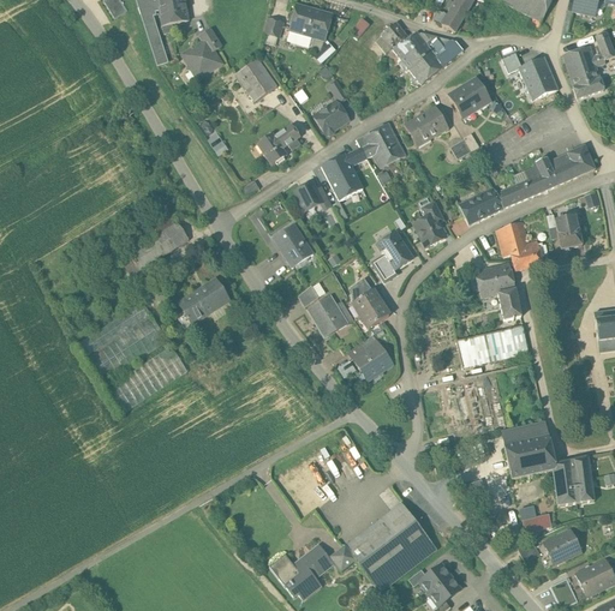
[(102,0),(114,18),(126,10),(119,0),(102,0)]
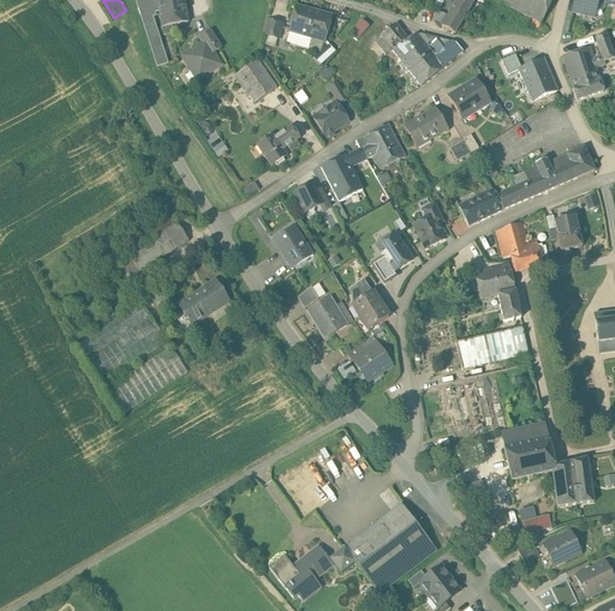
[(136,0),(156,65),(168,61),(153,15),(155,15),(154,10),(159,10),(157,0),(136,0)]
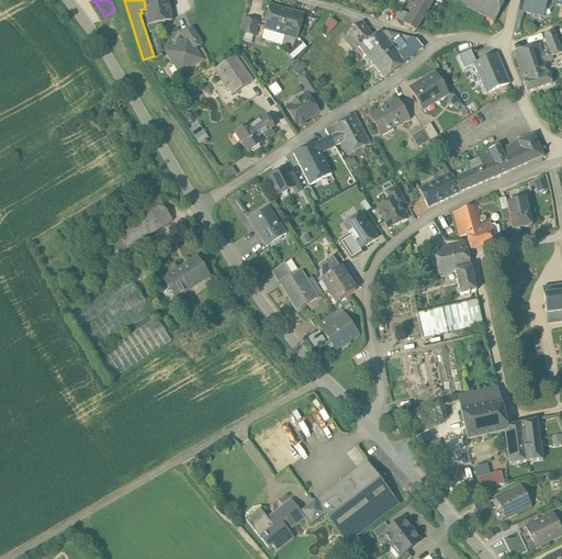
[(144,0),(145,9),(148,22),(158,21),(172,18),(169,0),(144,0)]
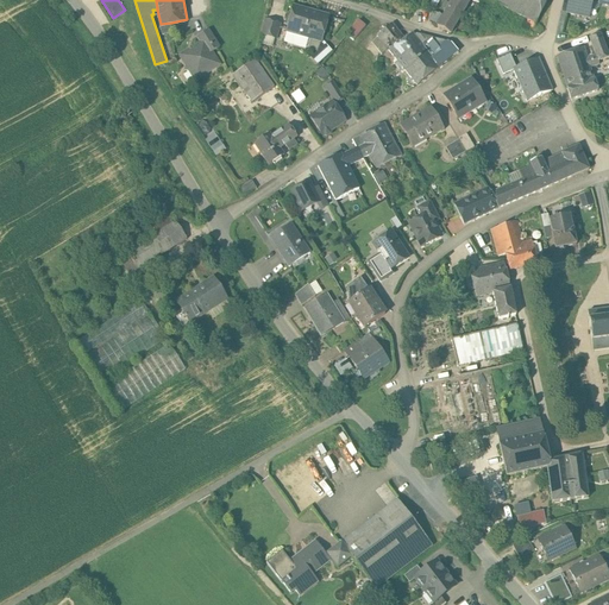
[(451,0),(444,13),(457,21),(469,0),(451,0)]
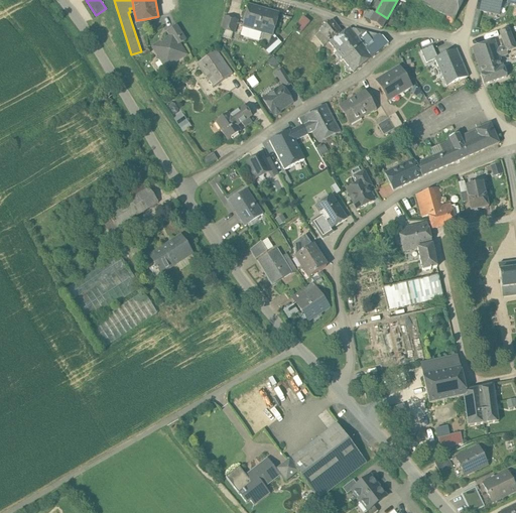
[(419,0),(443,12),(441,16),(452,21),(462,0),(419,0)]
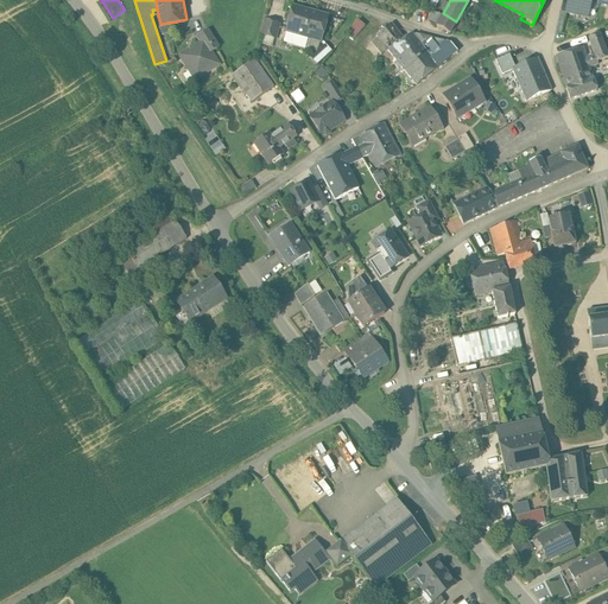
[(567,0),(565,8),(588,14),(591,0),(567,0)]
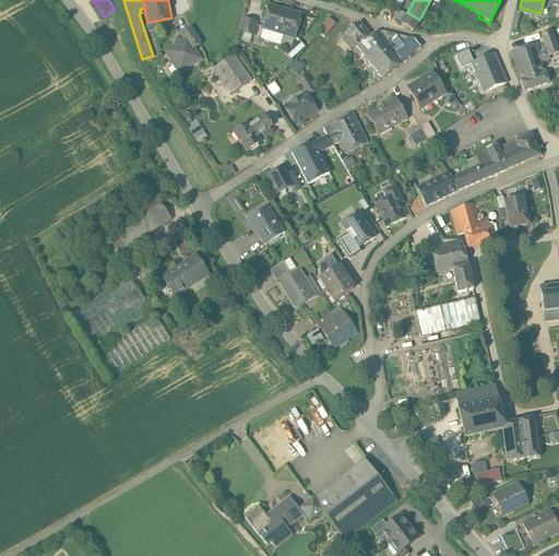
[(301,12),(269,2),(262,26),(295,36),(301,12)]
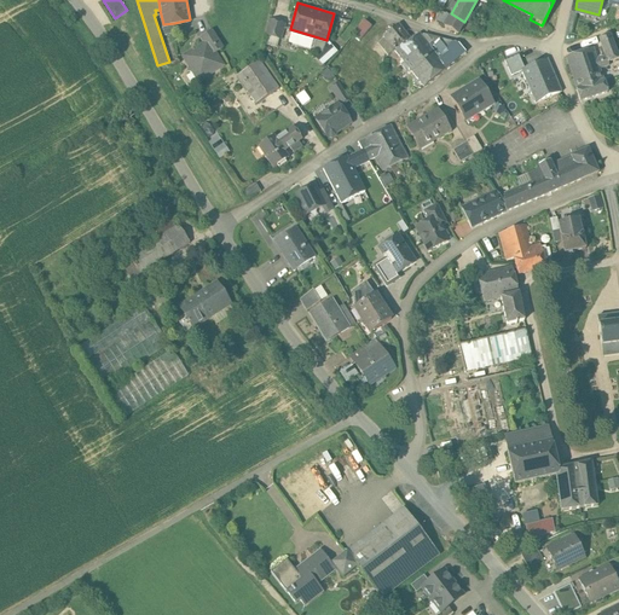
[(440,7),(435,17),(444,21),(449,11),(440,7)]
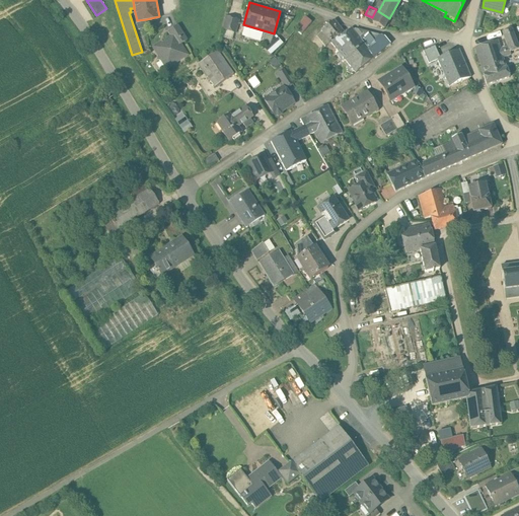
[(389,18),(378,11),(373,19),(383,26),(389,18)]
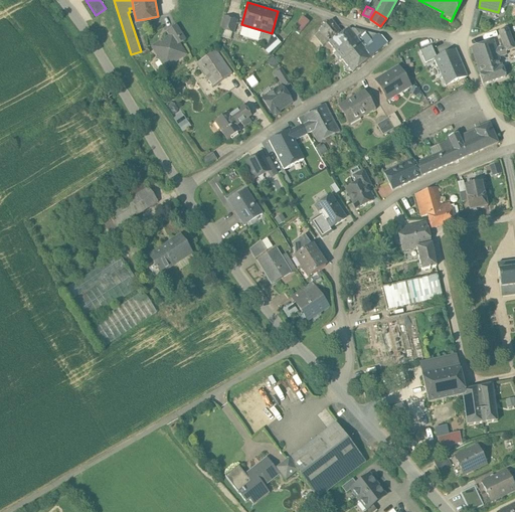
[(302,26),(309,18),(303,13),(296,21),(302,26)]
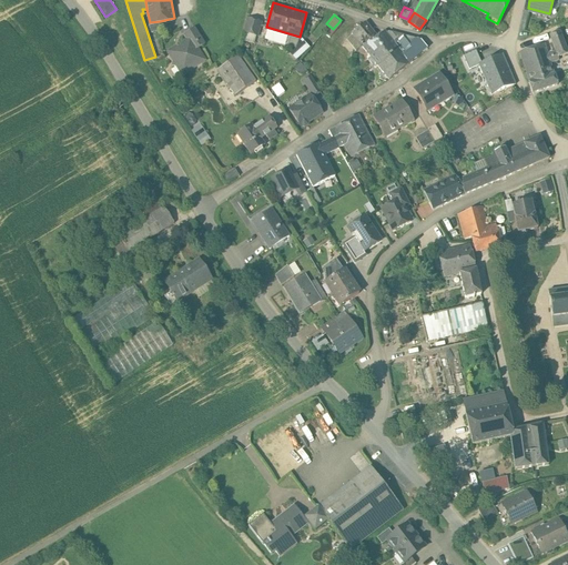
[(260,19),(249,16),(244,30),(256,33),(260,19)]
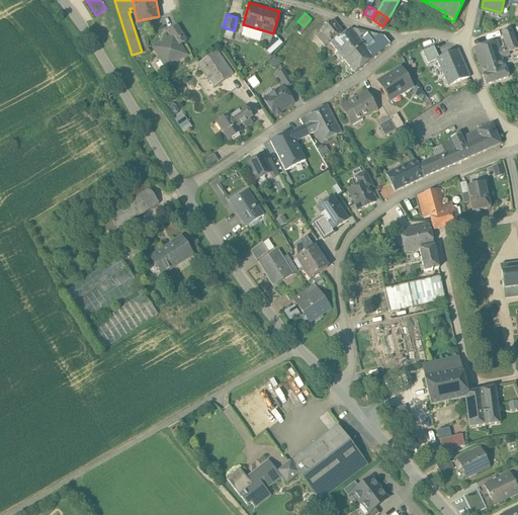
[(333,18),(321,28),(332,43),(344,31),(333,18)]
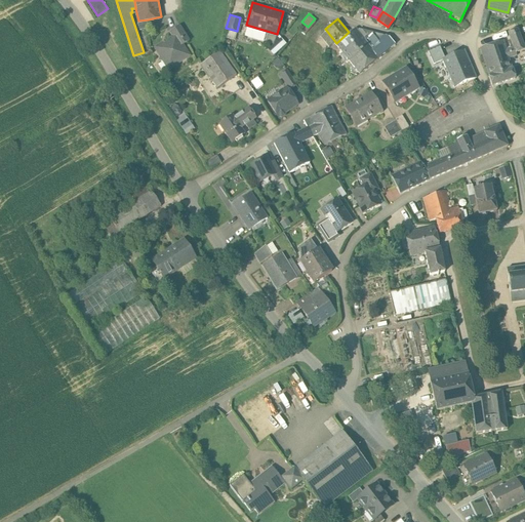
[(148,19),(138,21),(139,28),(149,26),(148,19)]
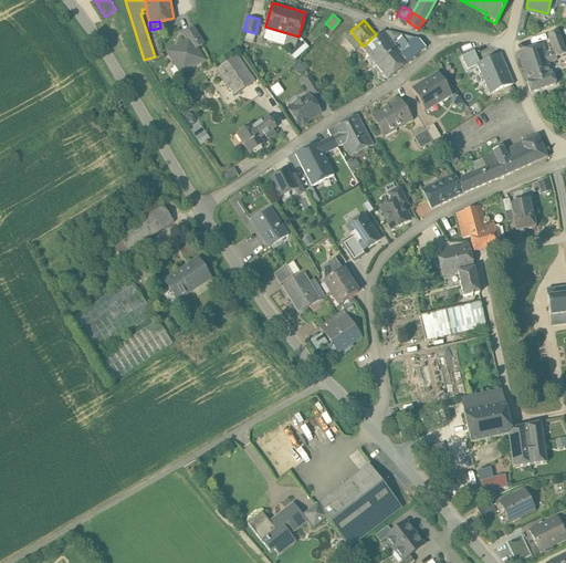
[(194,25),(182,32),(186,38),(189,35),(197,47),(203,42),(194,25)]
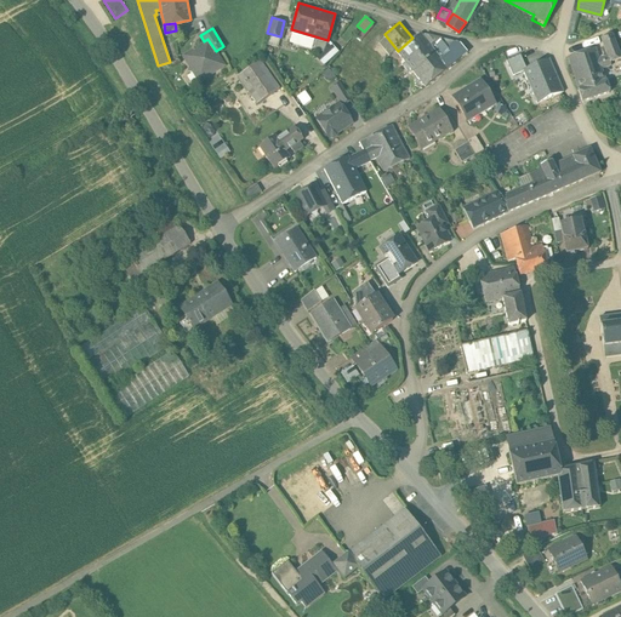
[(412,38),(398,51),(402,56),(408,62),(429,43),(422,34),(421,32),(412,38)]
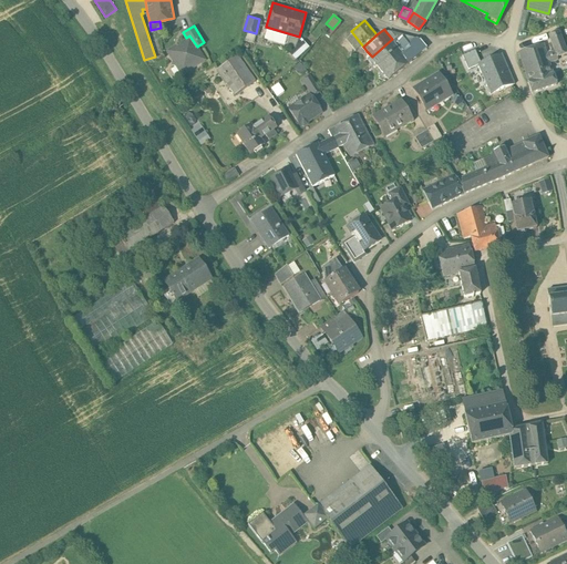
[(555,49),(547,52),(549,61),(558,58),(557,54),(566,50),(566,49),(559,29),(548,32),(555,49)]
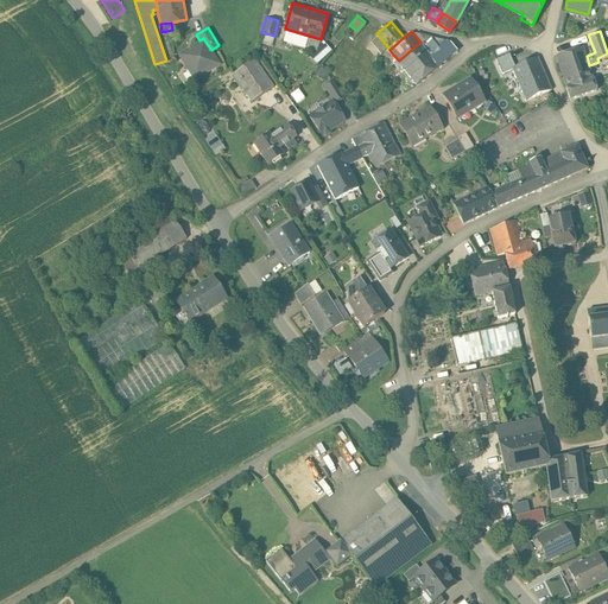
[(450,40),(418,32),(413,33),(420,42),(431,55),(450,40)]
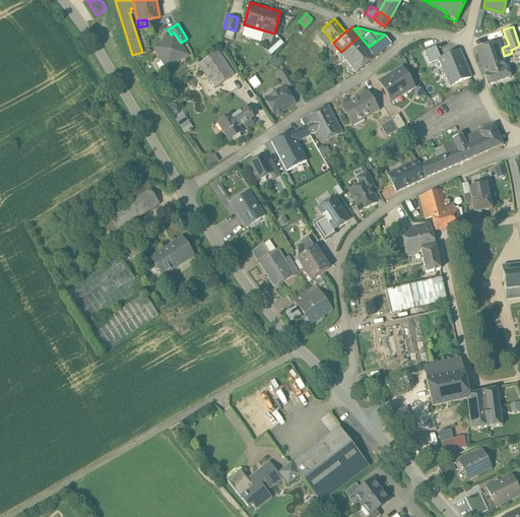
[(171,35),(153,46),(158,54),(157,58),(161,59),(167,67),(187,54),(181,43),(174,33),(171,35)]
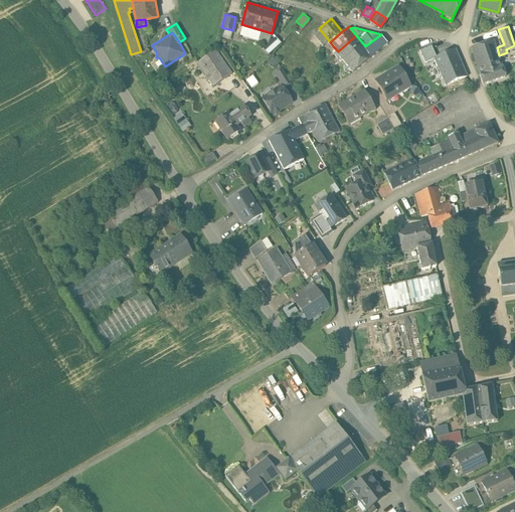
[(381,34),(365,46),(371,54),(387,41),(381,34)]
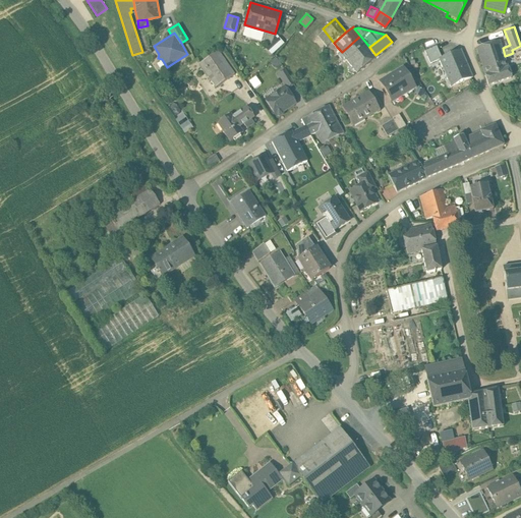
[(265,49),(271,54),(284,42),(278,36),(265,49)]
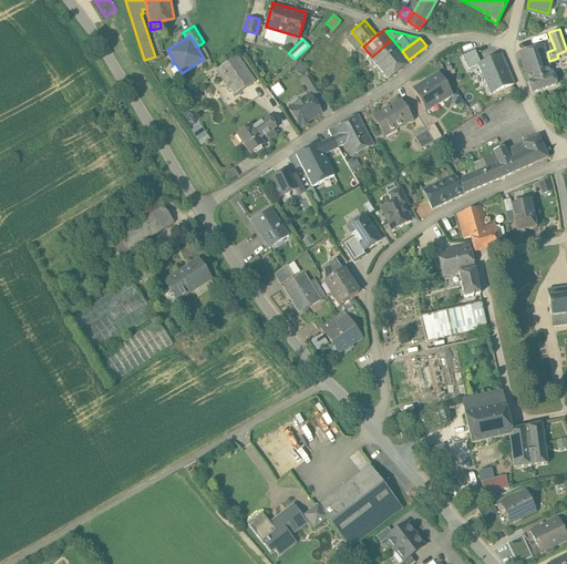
[(392,39),(372,57),(367,51),(364,53),(371,62),(374,60),(388,77),(409,60),(402,51),(392,39)]
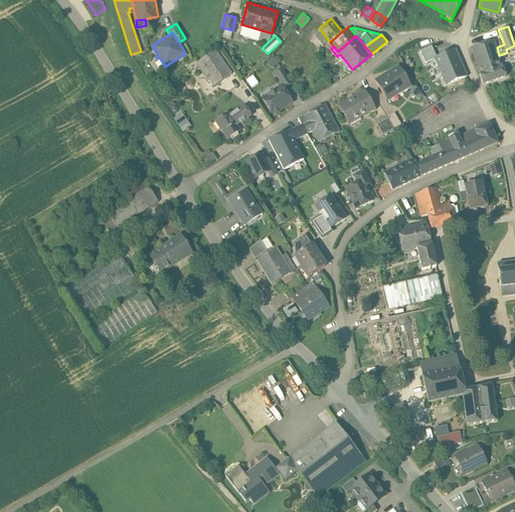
[(494,38),(472,45),(480,71),(483,81),(505,74),(499,55),(497,47),(494,38)]
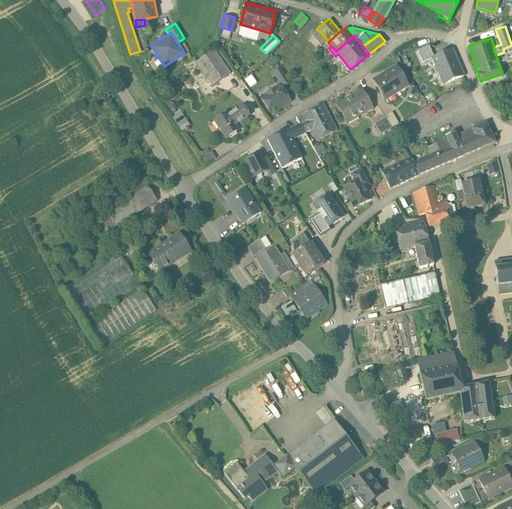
[(429,43),(418,48),(423,60),(432,56),(432,55),(434,54),(429,43)]
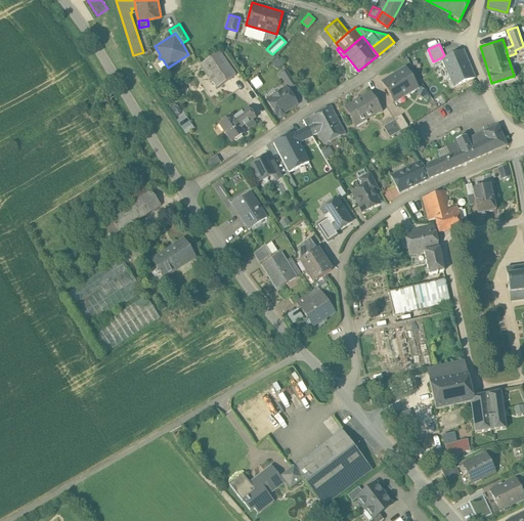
[(444,55),(442,56),(442,57),(445,64),(448,72),(453,84),(475,75),(463,48),(444,55)]
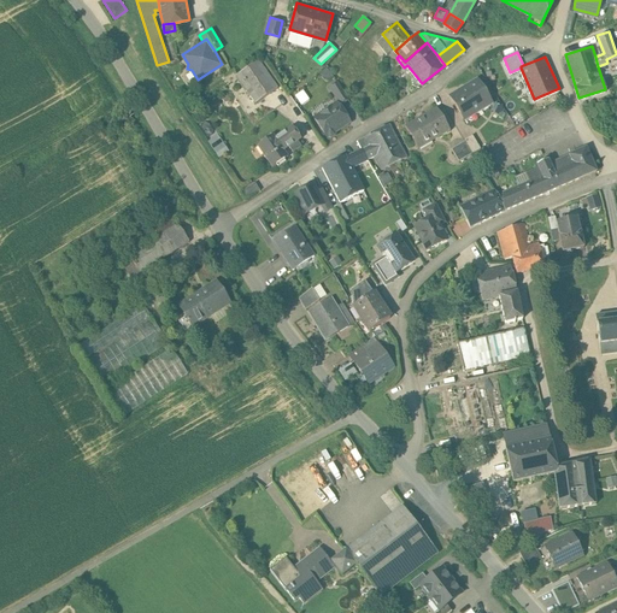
[(258,59),(236,75),(256,101),(277,86),(258,59)]
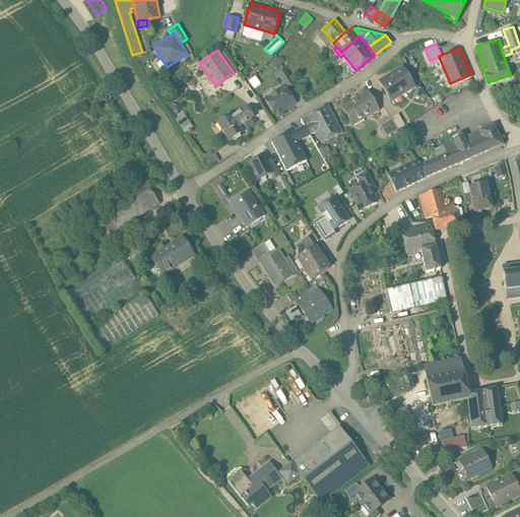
[(403,66),(380,79),(391,98),(413,84),(403,66)]
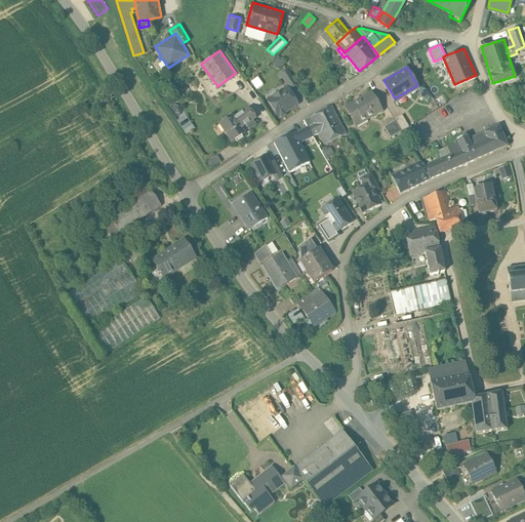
[(296,83),(287,68),(280,72),(290,87),(296,83)]
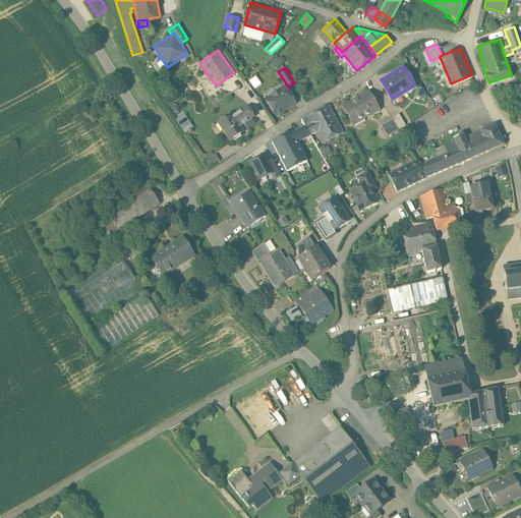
[(284,85),(266,98),(276,114),(277,113),(279,114),(282,112),(283,109),(295,101),(284,85)]
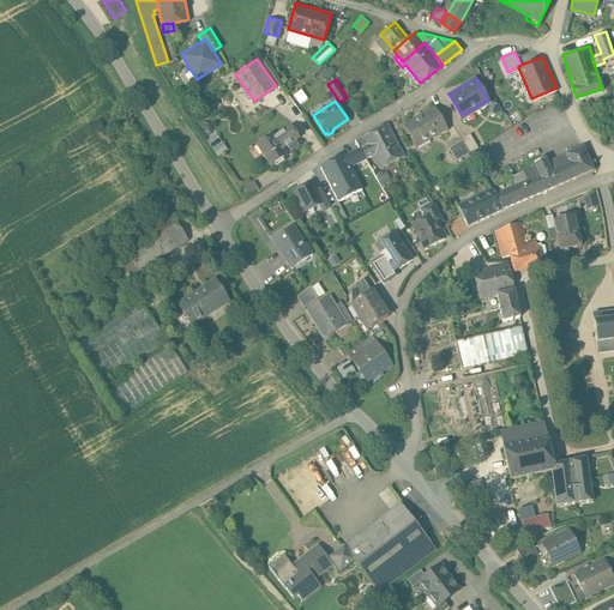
[(435,104),(403,124),(416,146),(449,127),(435,104)]
